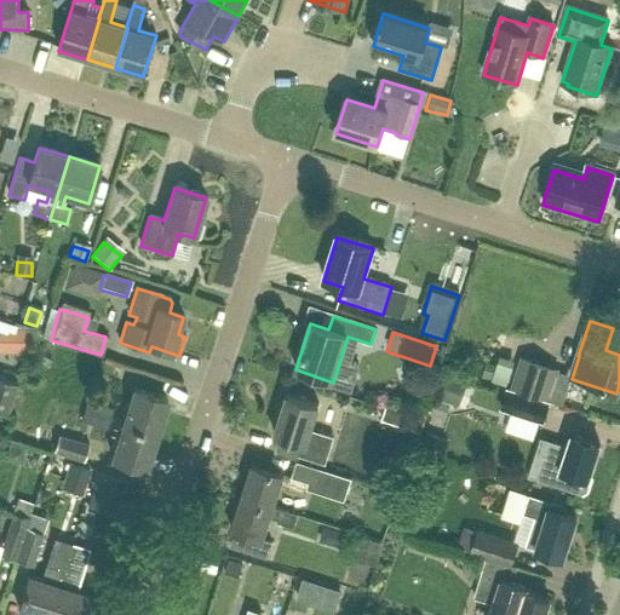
[(3,355),(30,355),(30,333),(3,333),(3,355)]
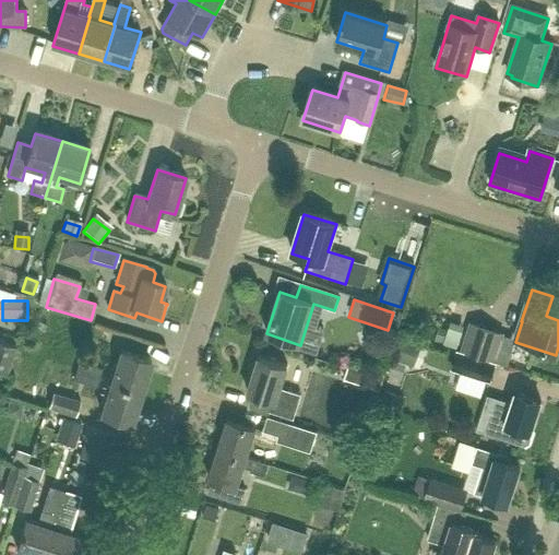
[(453,349),(461,325),(447,320),(440,344),(453,349)]
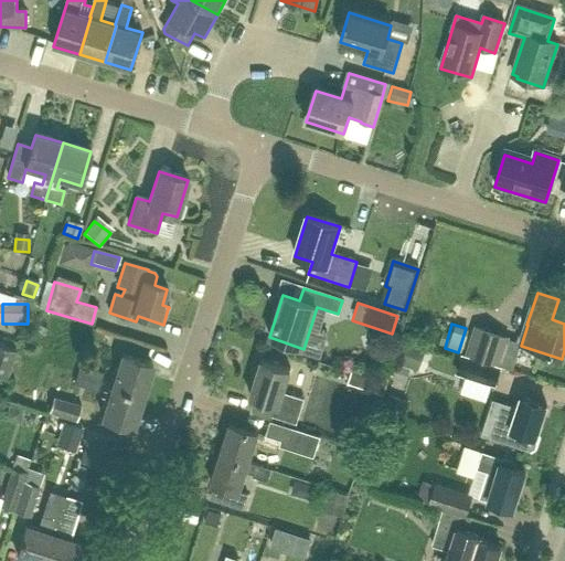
[(500,366),(508,339),(476,328),(467,356),(500,366)]
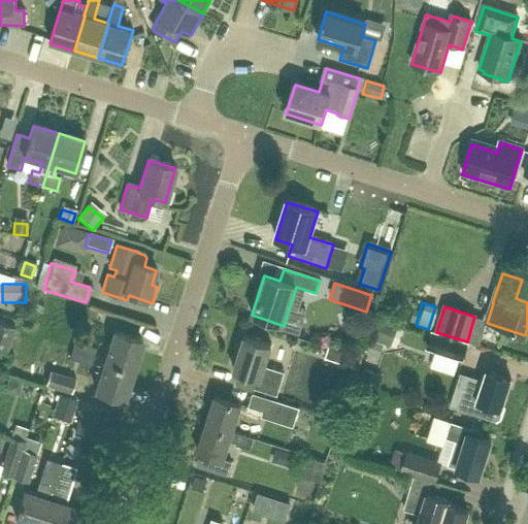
[(398,329),(378,322),(371,341),(391,349),(398,329)]
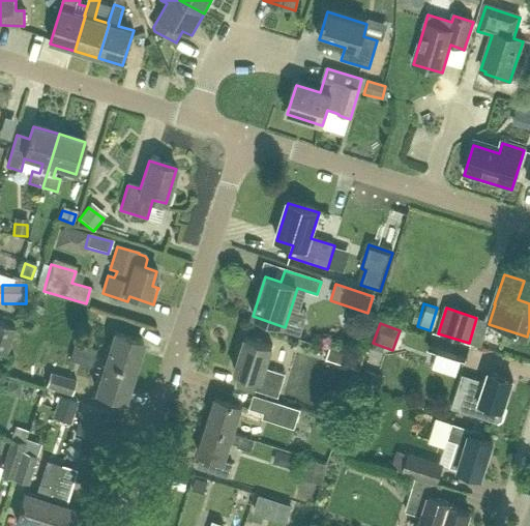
[(0,352),(7,355),(16,331),(0,326),(0,352)]
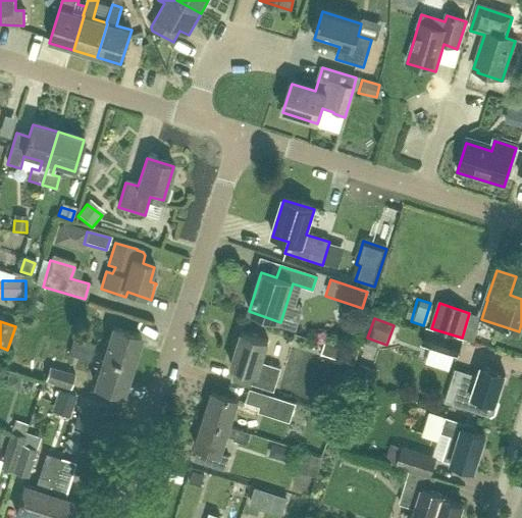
[(87,339),(71,333),(67,347),(132,366),(141,337),(112,327),(112,328),(92,321),(87,339)]
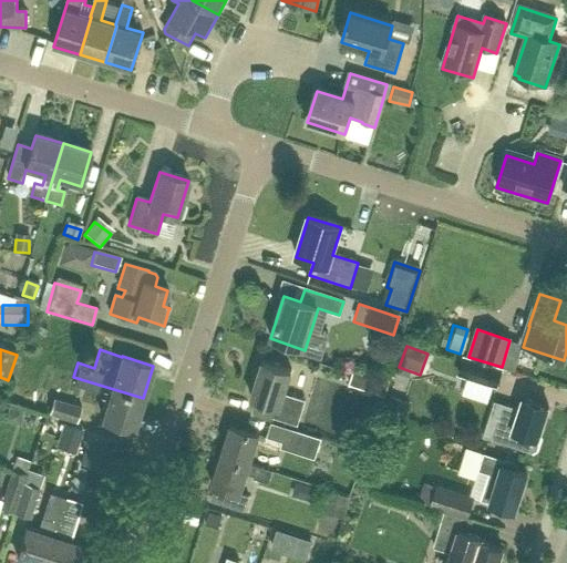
[(496,388),(502,372),(464,360),(459,376),(496,388)]
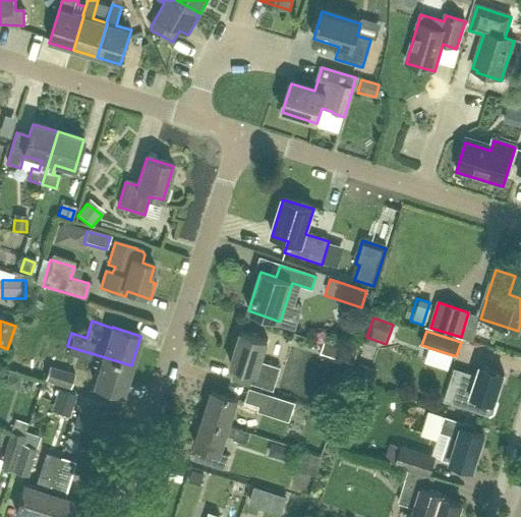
[(273,392),(281,368),(262,362),(269,342),(241,333),(231,366),(254,375),(250,385),(273,392)]
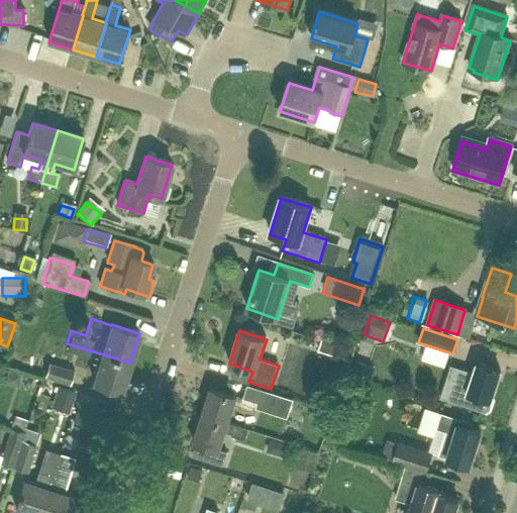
[(375,340),(364,336),(359,346),(372,350),(375,340)]
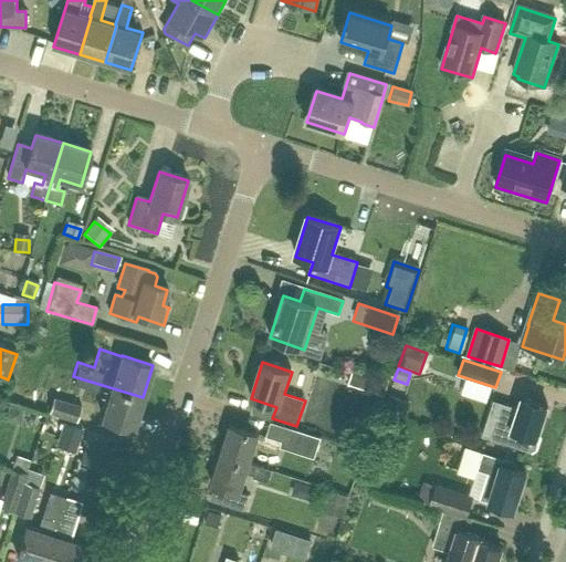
[(384,397),(387,386),(352,375),(347,386),(384,397)]
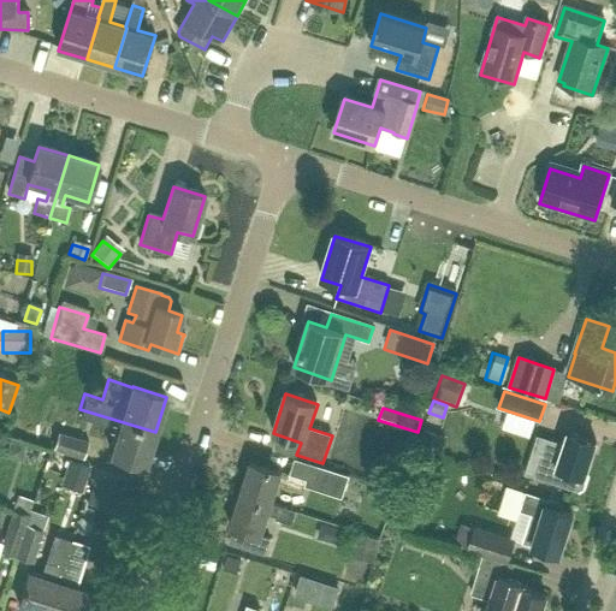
[(87,449),(111,456),(111,457),(143,467),(155,432),(80,409),(75,422),(94,428),(87,449)]
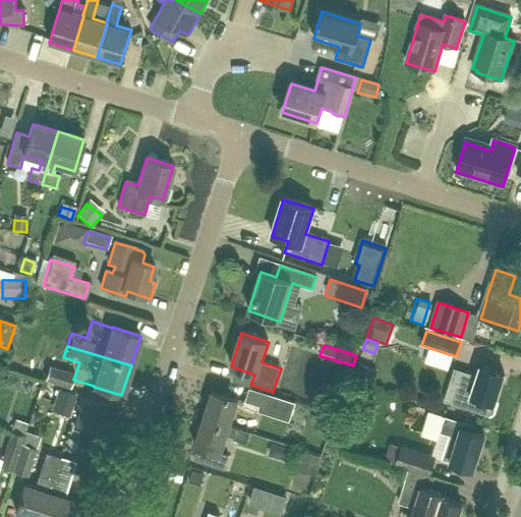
[(372,386),(377,371),(357,365),(353,381),(372,386)]
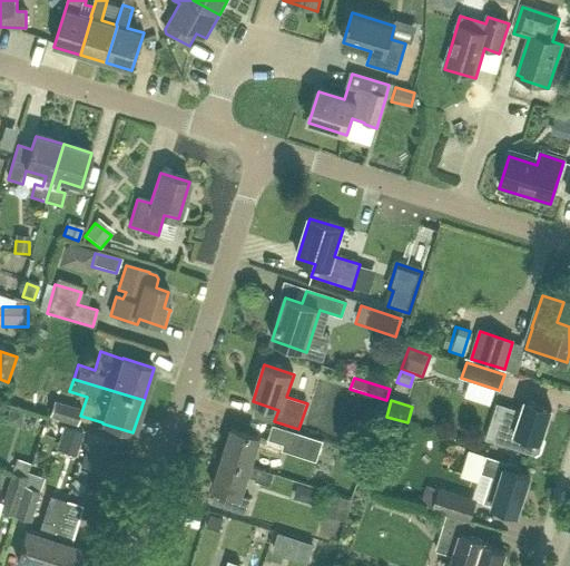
[(76,427),(80,411),(53,402),(48,418),(76,427)]
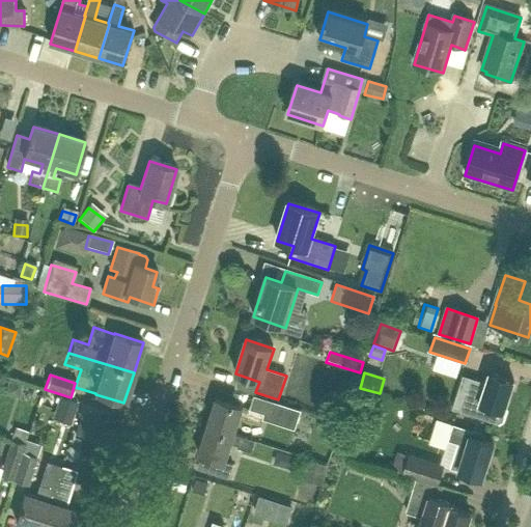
[(503,414),(513,382),(490,375),(486,385),(470,380),(459,413),(500,425),(500,424),(503,424),(506,417),(503,414)]
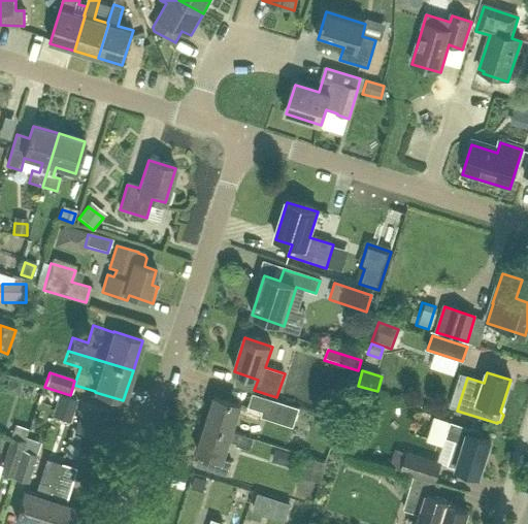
[(19,392),(22,383),(8,379),(4,393),(13,395),(19,392)]
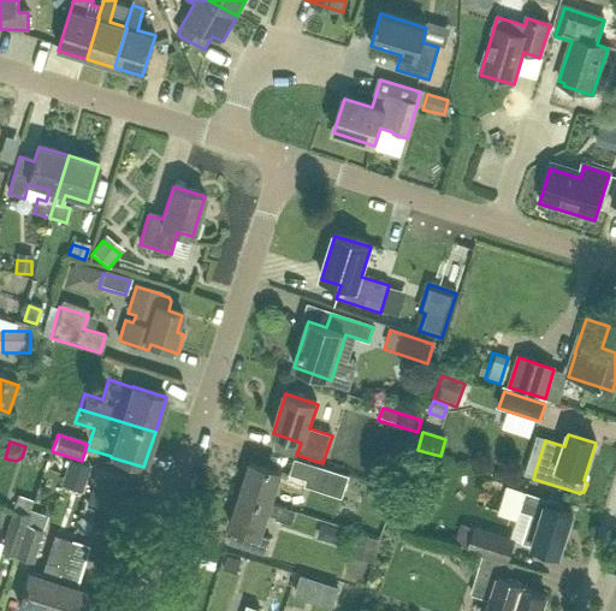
[(241,496),(272,505),(278,486),(303,494),(306,487),(342,499),(349,479),(312,467),(307,481),(282,474),(283,473),(252,463),(241,496)]
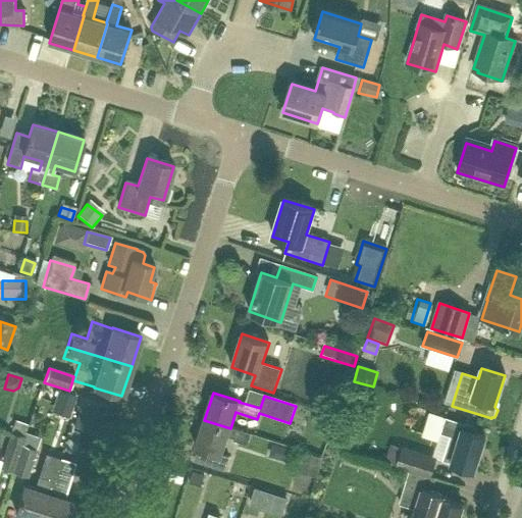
[(58,394),(52,413),(69,419),(75,399),(58,394)]
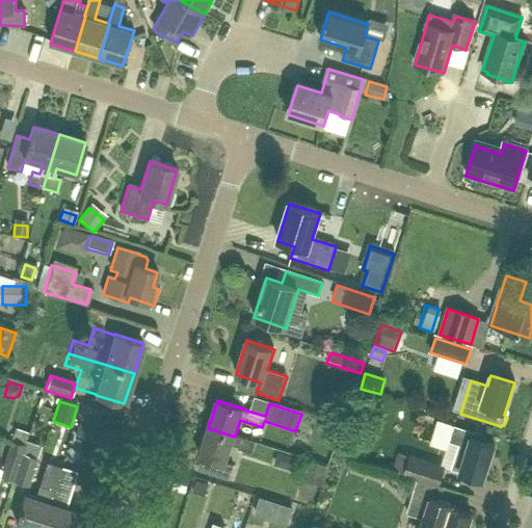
[(103,444),(112,415),(83,406),(74,434),(103,444)]
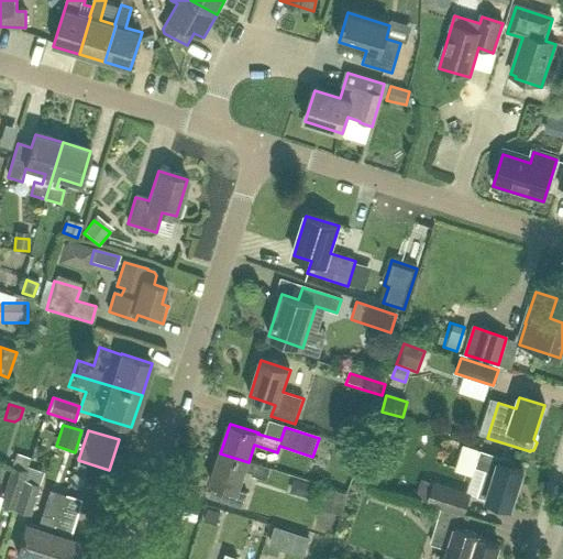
[(249,463),(249,462),(220,453),(210,484),(214,485),(210,499),(243,510),(247,495),(239,492),(244,474),(267,482),(272,470),(249,463)]
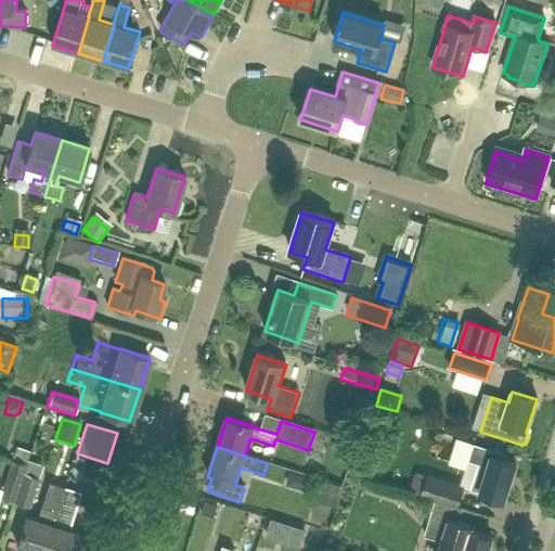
[(504,502),(516,464),(493,457),(494,452),(474,447),(469,462),(480,465),(472,491),(480,494),(480,495),(504,502)]
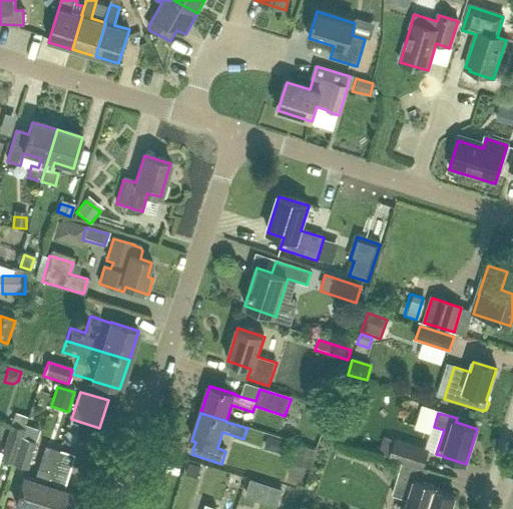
[(0,460),(13,465),(21,438),(20,438),(27,418),(14,414),(10,427),(9,427),(7,433),(0,455),(0,460)]
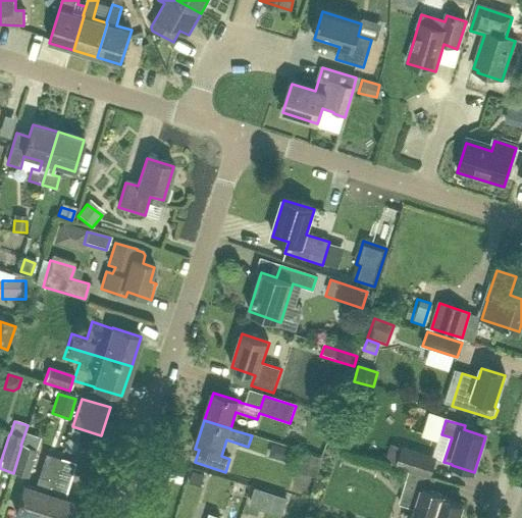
[(21,446),(13,473),(27,477),(36,450),(21,446)]
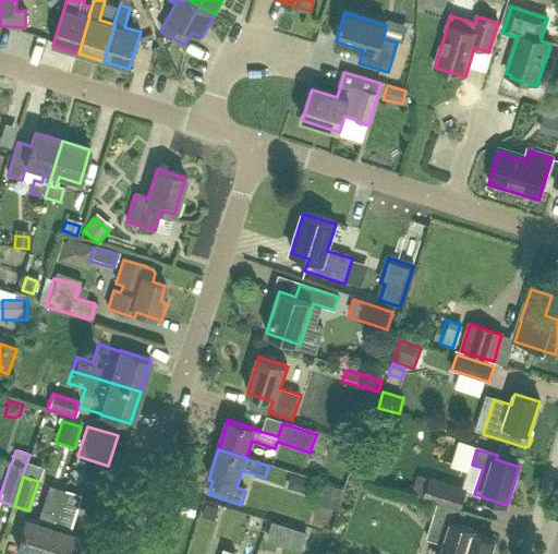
[(423,500),(438,505),(460,512),(466,491),(429,479),(423,500)]
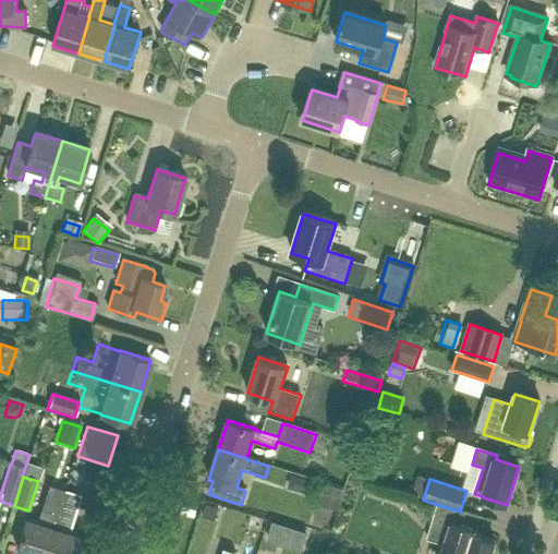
[(45,553),(65,492),(48,486),(41,510),(44,510),(39,525),(26,520),(16,551),(24,553),(45,553)]
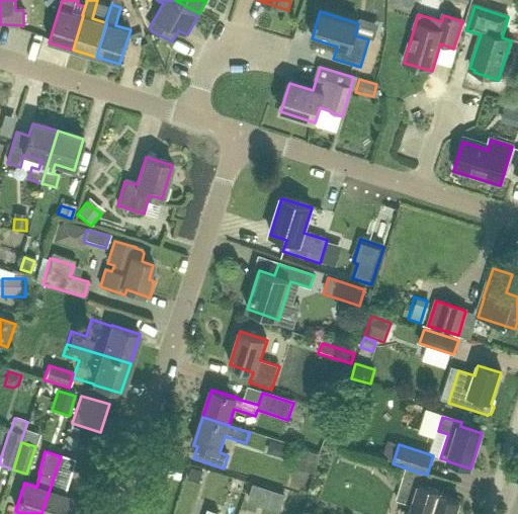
[(61,456),(41,513),(70,513),(75,499),(64,495),(74,460),(61,456)]
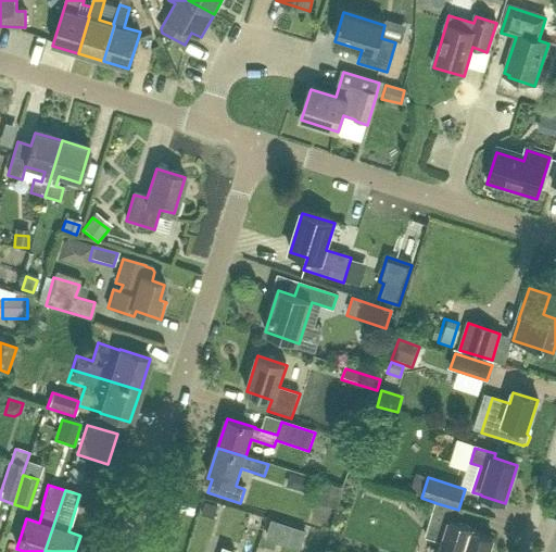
[(464,512),(458,510),(437,503),(426,538),(443,543),(440,551),(489,551),(493,540),(470,532),(472,529),(459,525),(464,512)]
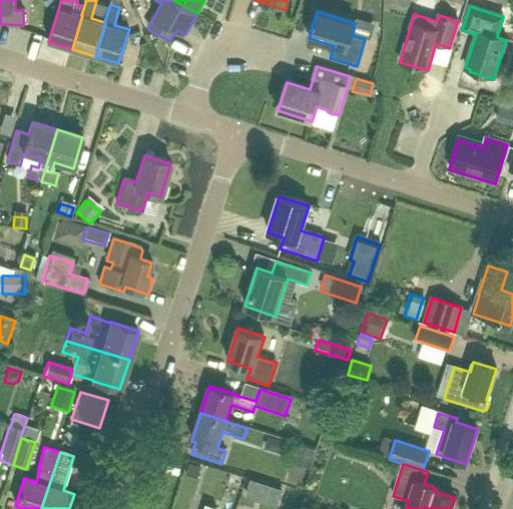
[(269,487),(251,481),(246,497),(264,502),(269,487)]
